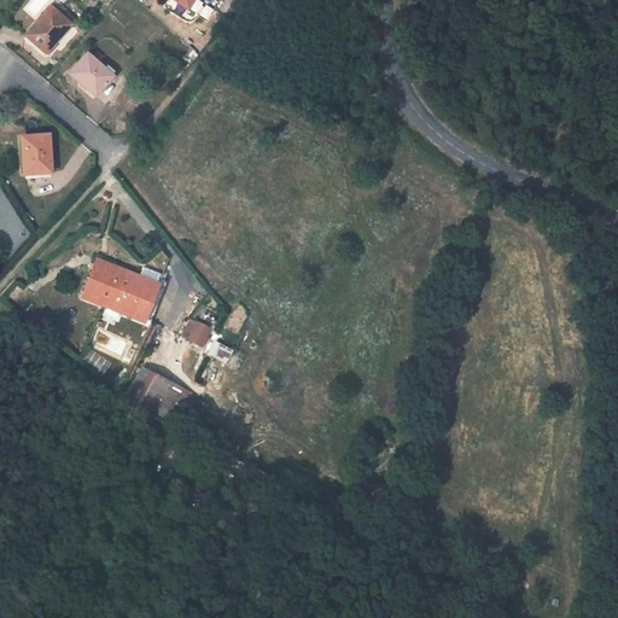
[(196,0),(173,0),(190,10),(196,0)]
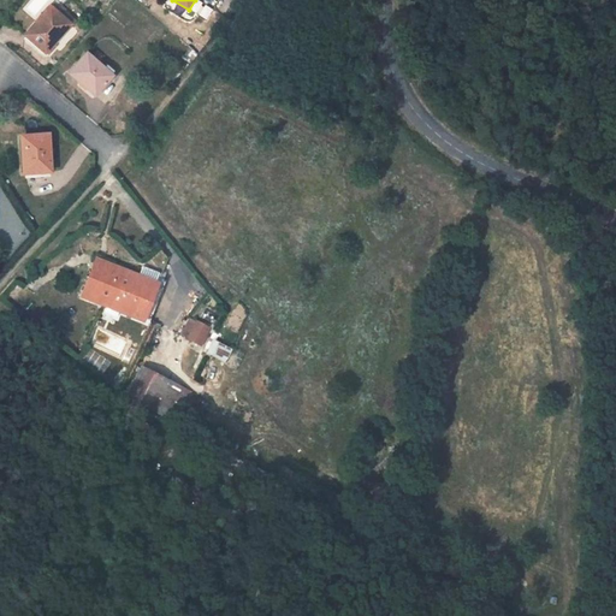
[(51,7),(28,34),(36,41),(34,42),(46,52),(48,54),(55,47),(53,45),(59,36),(66,29),(70,24),(73,19),(54,4),(51,7)]
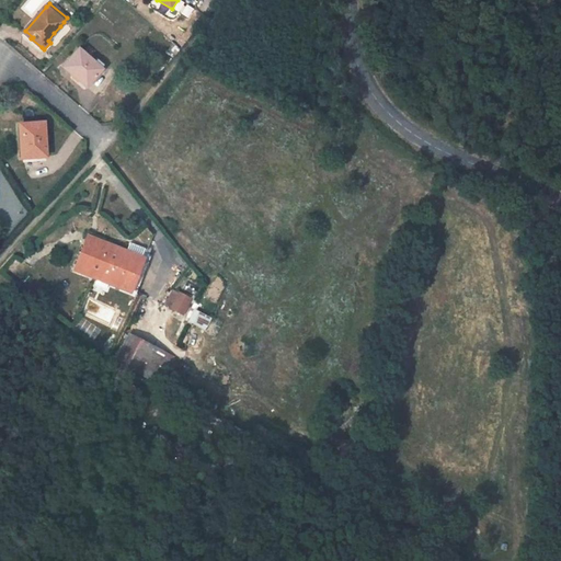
[(87,87),(103,69),(79,48),(64,67),(87,87)]
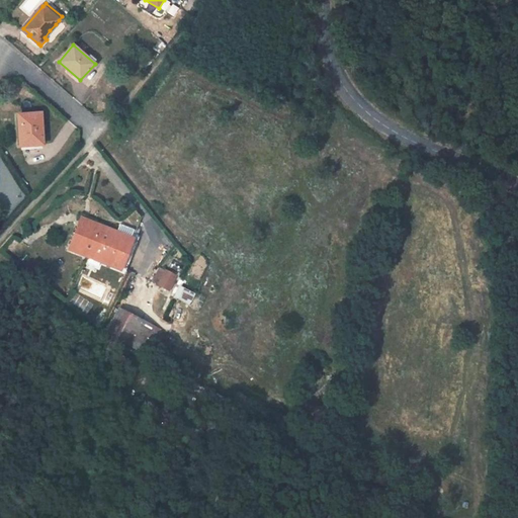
[(42,145),(40,113),(18,114),(20,144),(30,144),(30,145),(42,145)]
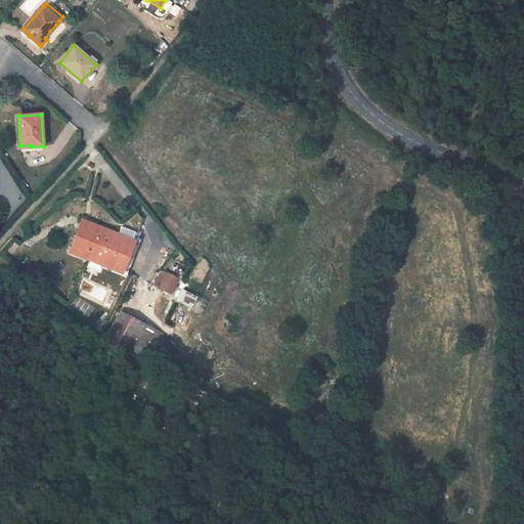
[(101,235),(104,229),(82,220),(79,227),(101,235)]
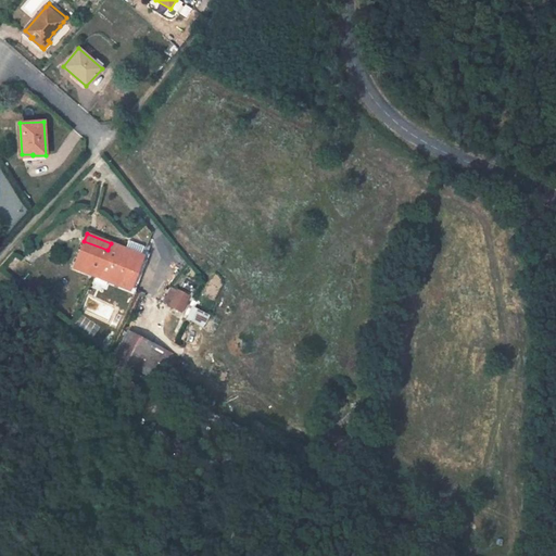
[(108,280),(130,289),(143,256),(111,243),(108,250),(84,241),(79,254),(86,257),(80,270),(97,276),(108,280)]
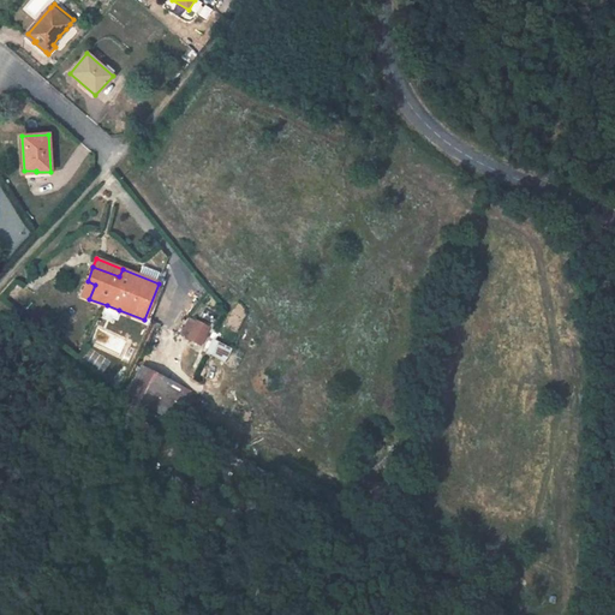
[(141,267),(138,273),(154,279),(156,273),(141,267)]
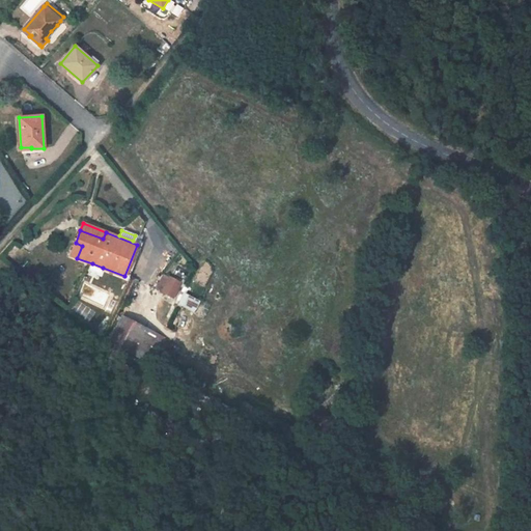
[(82,246),(76,243),(71,255),(77,258),(82,246)]
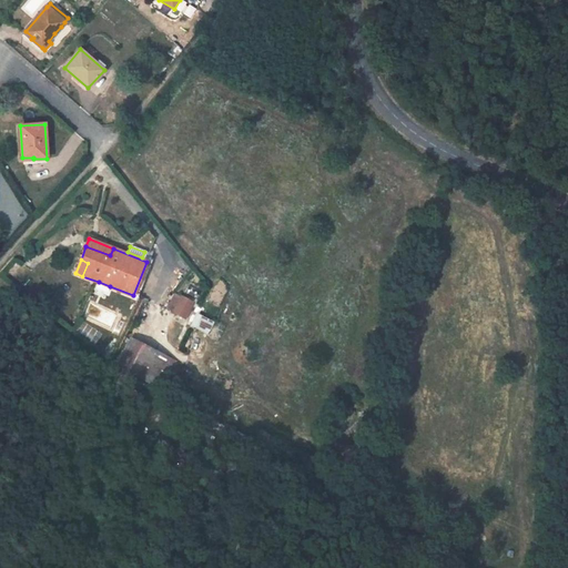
[(97,287),(108,293),(110,286),(99,282),(97,287)]
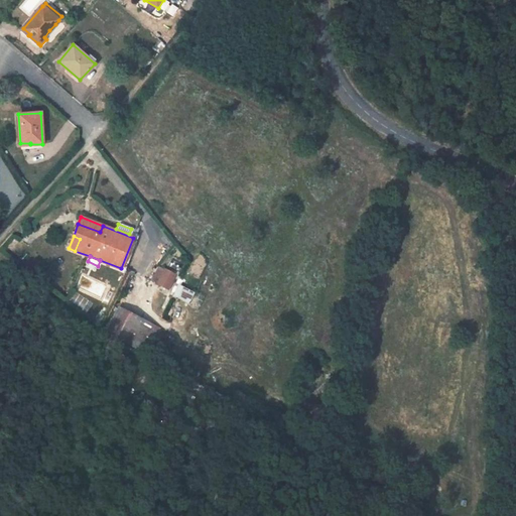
[(150,283),(170,290),(176,273),(157,266),(150,283)]
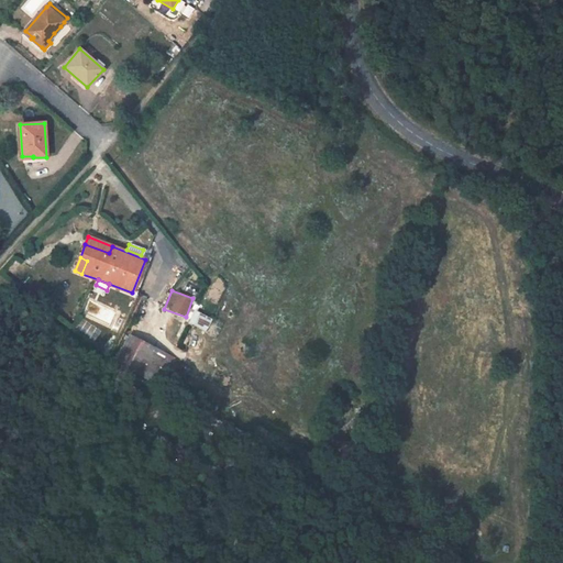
[(194,310),(188,323),(206,331),(211,317),(194,310)]
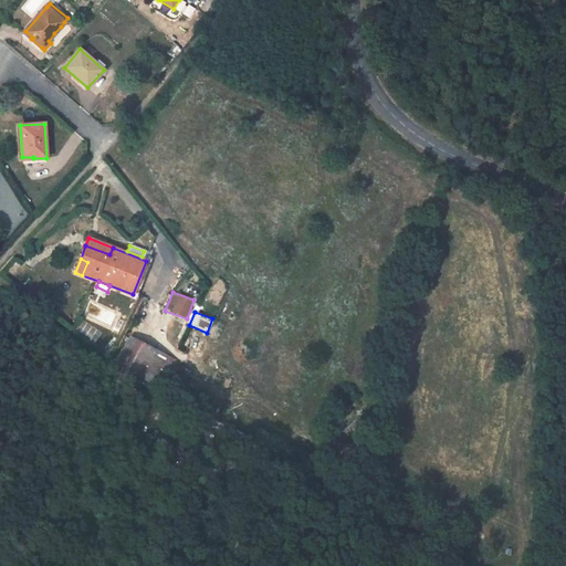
[(117,362),(163,386),(176,359),(132,336),(117,362)]
